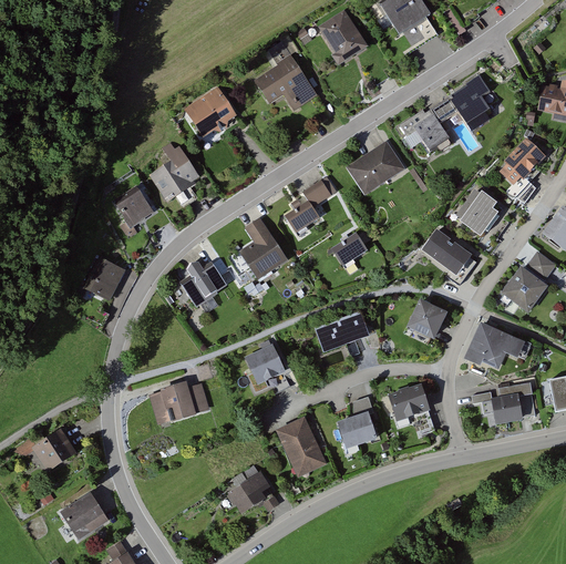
[(387,0),(380,4),(398,33),(430,13),(421,0),(387,0)]
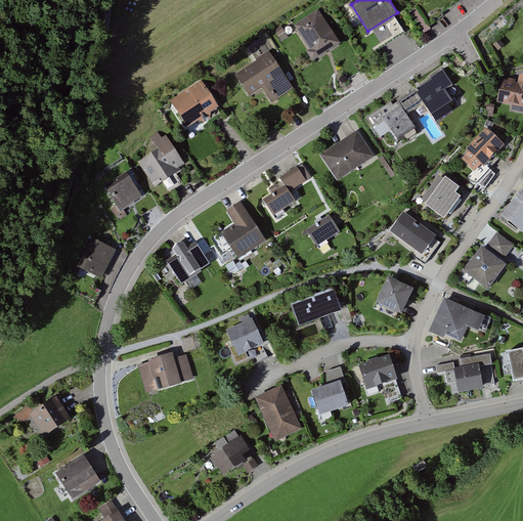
[(318,7),(294,23),(309,47),(306,49),(312,59),(340,42),(318,7)]
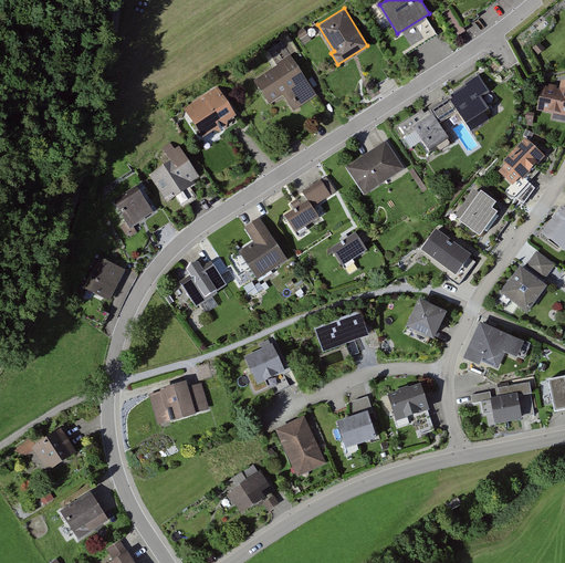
[(275,63),(253,77),(268,102),(282,93),(292,108),(315,94),(281,40),(267,49),(275,63)]
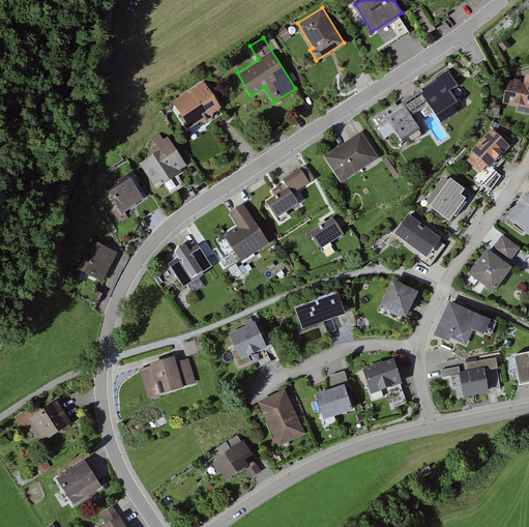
[(428,103),(436,115),(458,100),(449,88),(457,84),(447,68),(435,77),(436,79),(412,95),(410,96),(417,109),(428,103)]
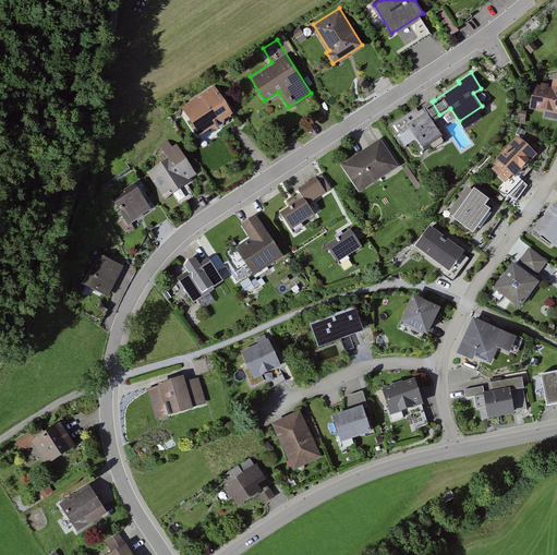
[(547,83),(536,81),(531,107),(545,110),(544,115),(556,116),(556,88),(546,87),(547,83)]
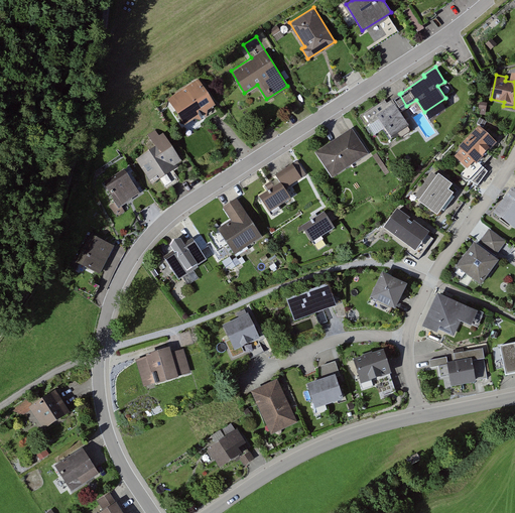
[(199,79),(167,99),(183,124),(215,105),(199,79)]
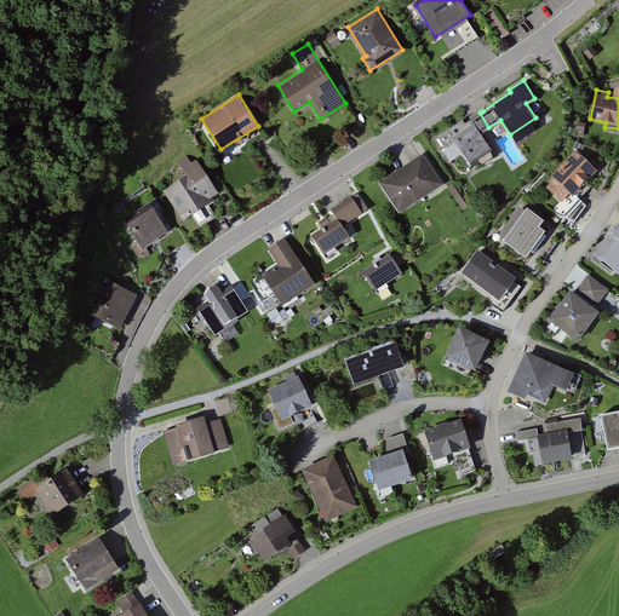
[(480,133),(488,127),(480,113),(465,122),(463,117),(436,136),(445,149),(454,143),(469,165),(491,150),(480,133)]
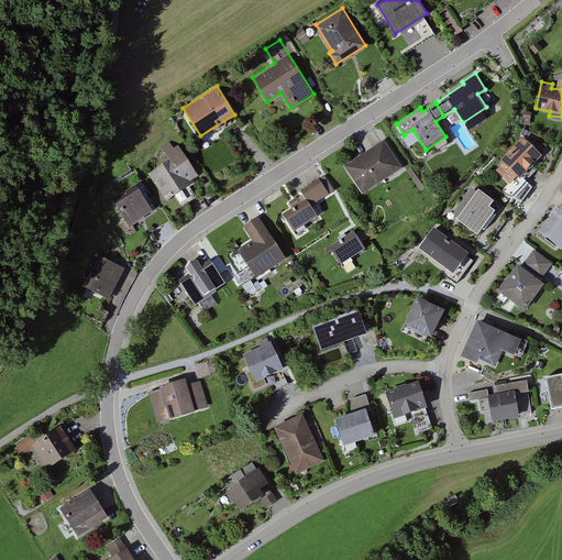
[(505,163),(498,169),(510,180),(517,174),(521,178),(543,154),(524,136),(502,160),(505,163)]
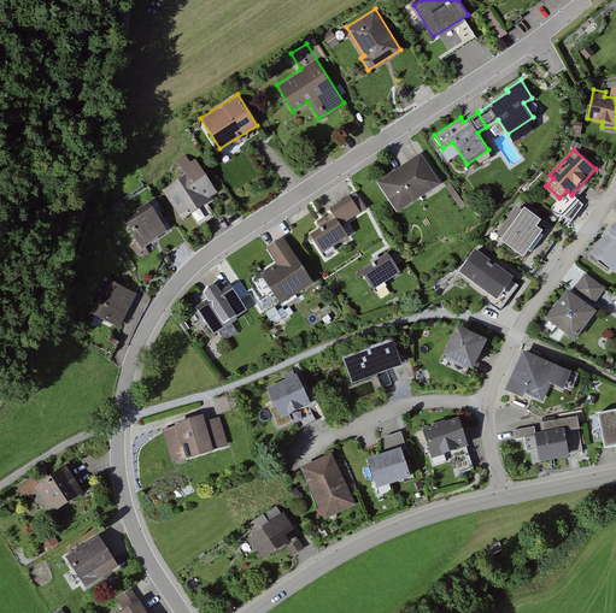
[(185,175),(163,188),(181,218),(212,199),(210,195),(217,192),(195,157),(189,160),(186,152),(175,158),(185,175)]
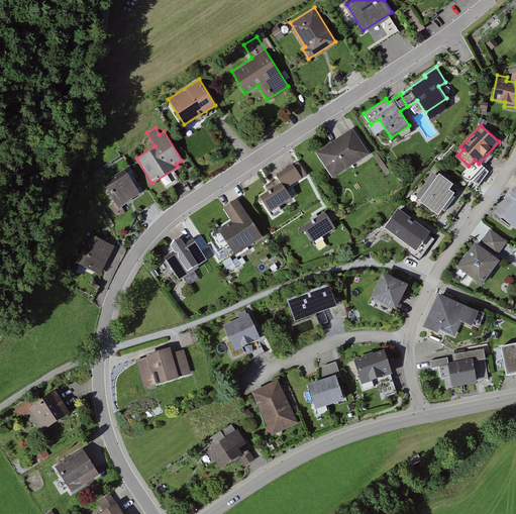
[(351,127),(315,150),(332,178),(369,153),(351,127)]
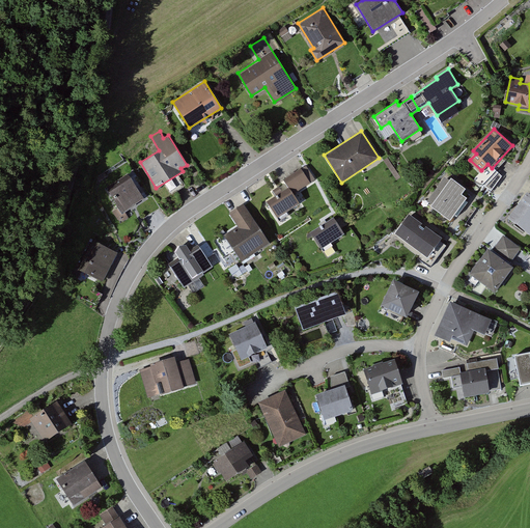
[(288,187),(267,201),(278,218),(299,203),(293,193),(314,178),(305,164),(293,172),(282,178),(288,187)]
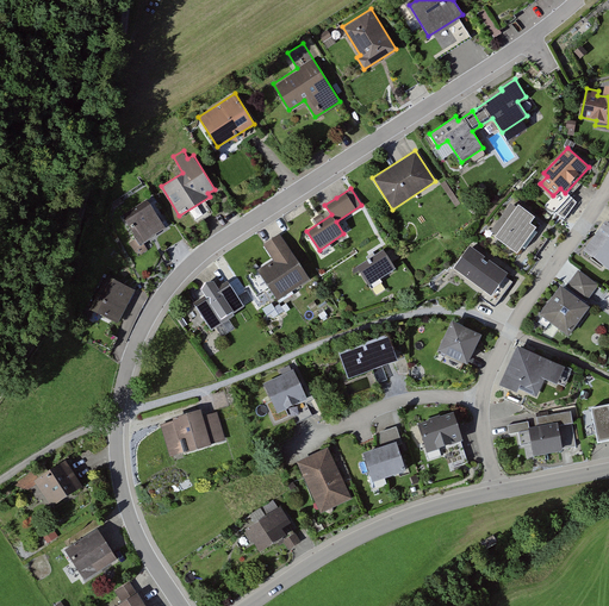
[(147,199),(122,214),(140,244),(165,227),(147,199)]
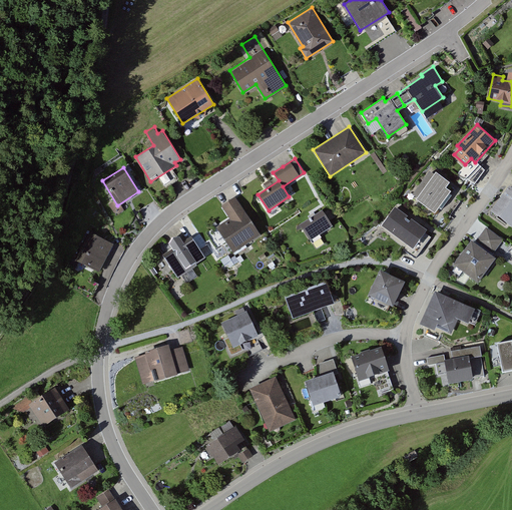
[(434,176),(429,172),(414,193),(419,196),(418,198),(438,212),(451,193),(445,188),(450,182),(436,173),(434,176)]
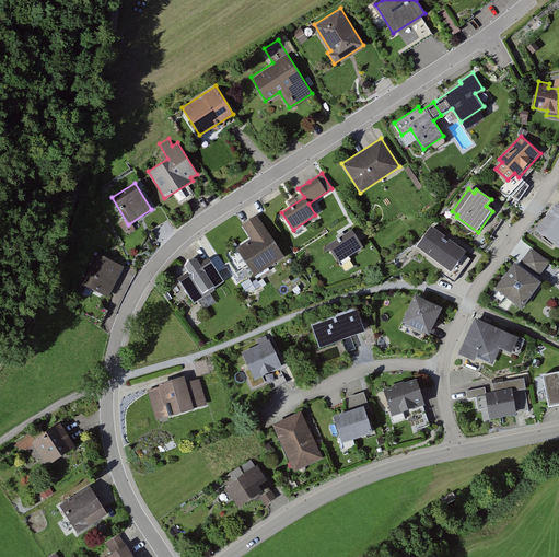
[(558,205),(556,202),(536,230),(558,246),(558,205)]
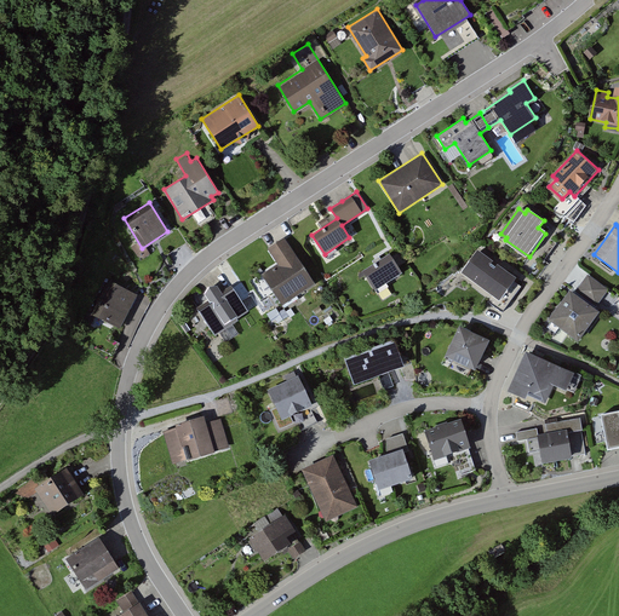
[(284,236),(267,247),(276,263),(261,272),(282,305),(315,285),(284,236)]
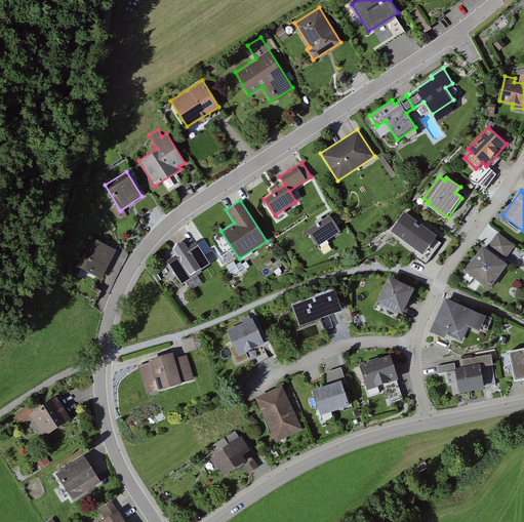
[(436,237),(405,213),(393,230),(422,253),(436,237)]
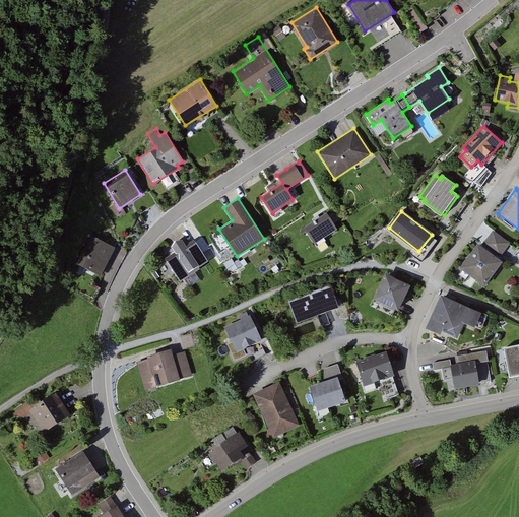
[(325,212),(306,224),(317,243),(337,231),(325,212)]
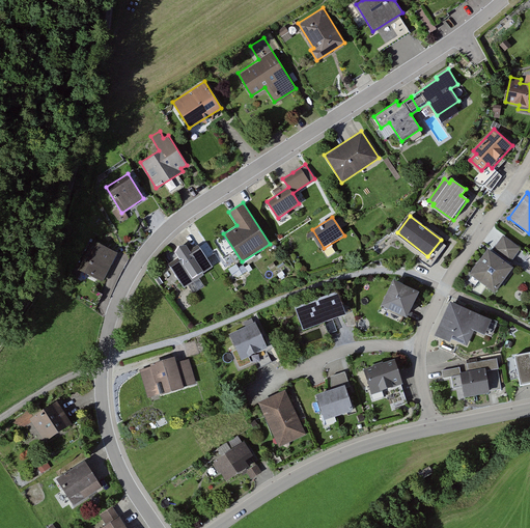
[(489,250),(471,275),(495,293),(513,268),(510,265),(522,249),(503,237),(492,252),(489,250)]
